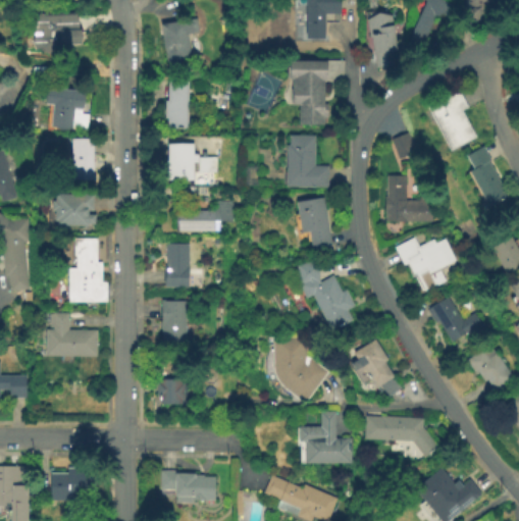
[(325,39),(306,39),(306,0),(340,0),(340,13),(325,13),(325,39)]
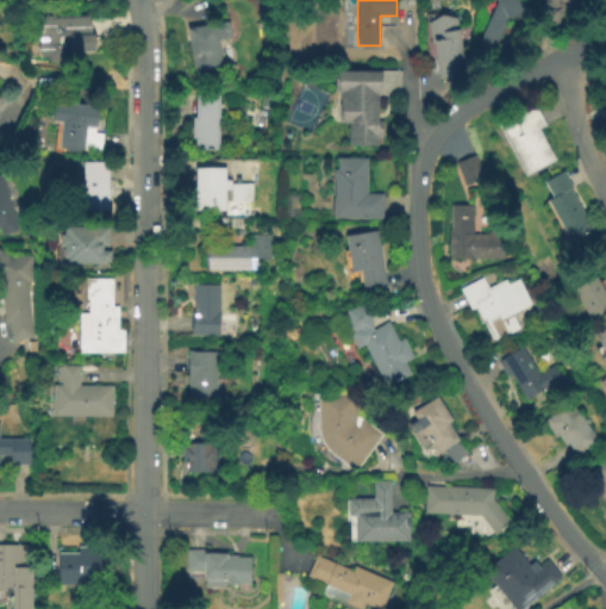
[(507,23),(492,56),(478,49),(498,4),(497,0),(519,0),(526,16),(507,23)]
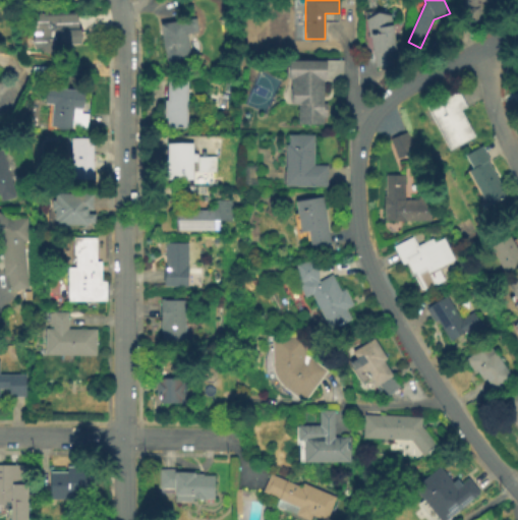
[(488,0),(485,23),(461,19),(464,0),(488,0)]
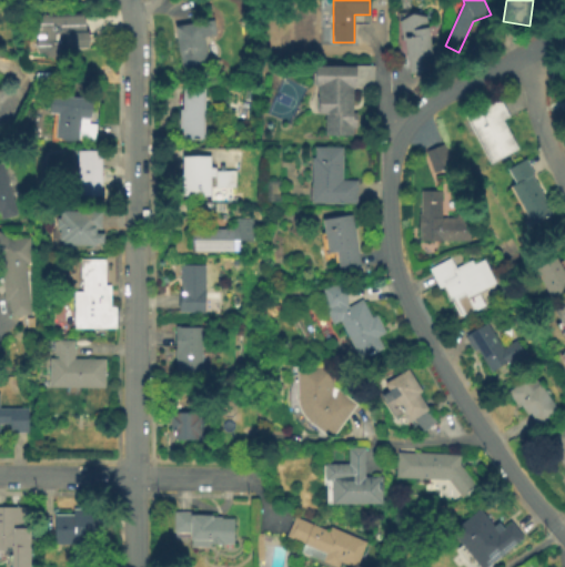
[(437,68),(409,73),(397,19),(426,13),(437,68)]
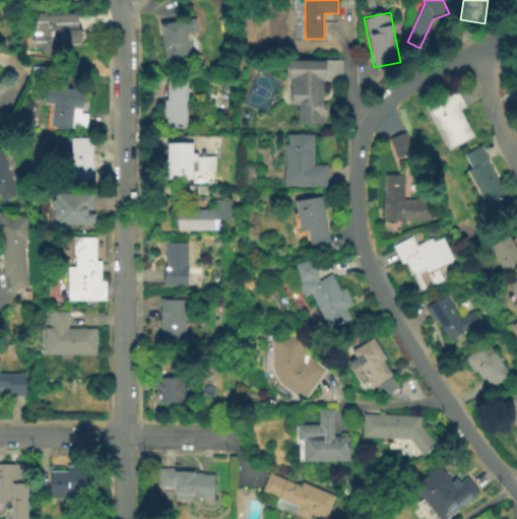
[(84,45),(69,45),(69,53),(36,53),(36,14),(77,14),(77,30),(84,30),(84,45)]
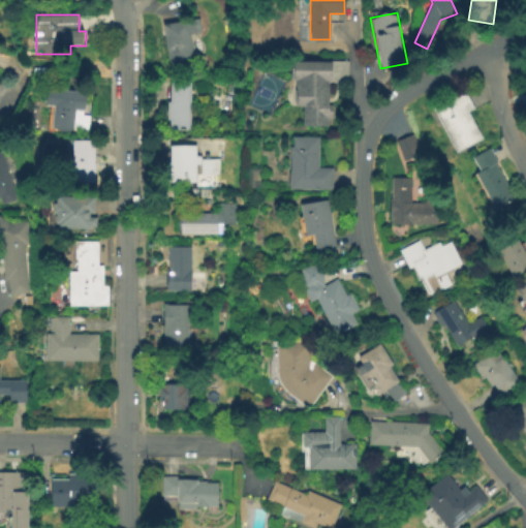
[(196,61),(172,66),(162,25),(199,18),(203,32),(190,35),(196,61)]
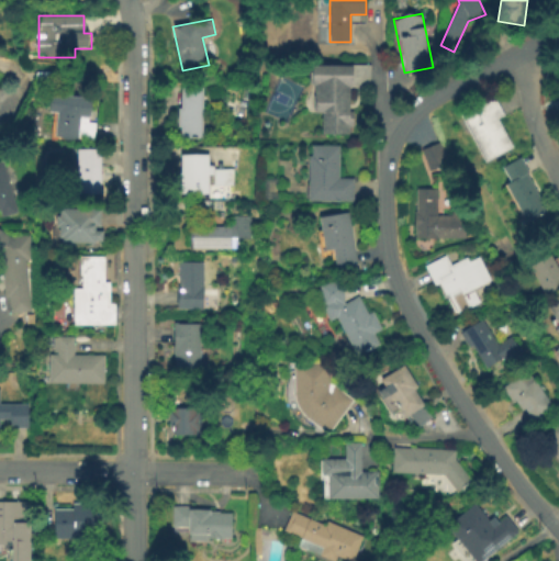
[(351,135),(324,135),(323,112),(317,112),(316,68),(356,67),(356,89),(349,89),(351,135)]
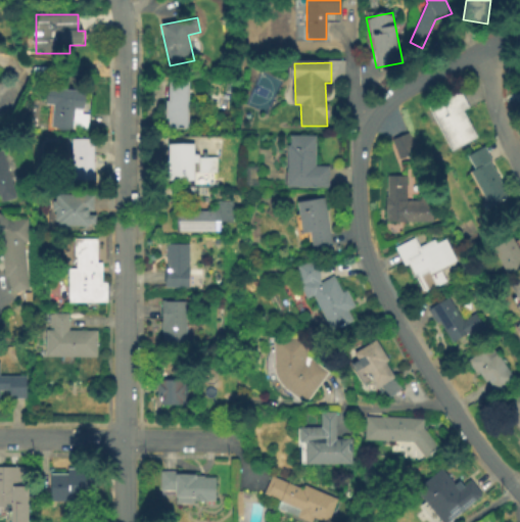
[(189,129),(166,129),(167,102),(171,102),(171,82),(189,82),(189,129)]
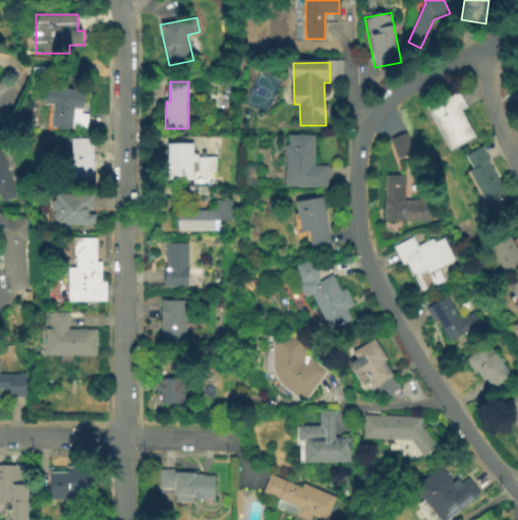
[(51,133),(55,105),(47,104),(50,85),(88,91),(84,115),(90,116),(88,130),(72,129),(71,136),(51,133)]
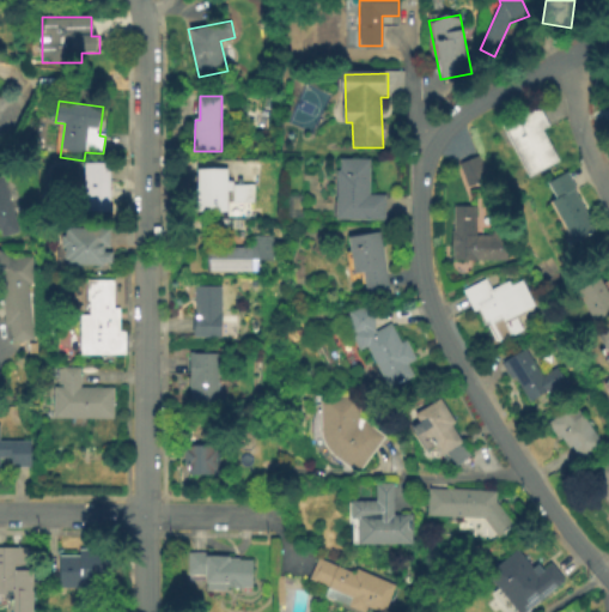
[(531,177),(503,123),(540,104),(552,127),(543,131),(560,162),(531,177)]
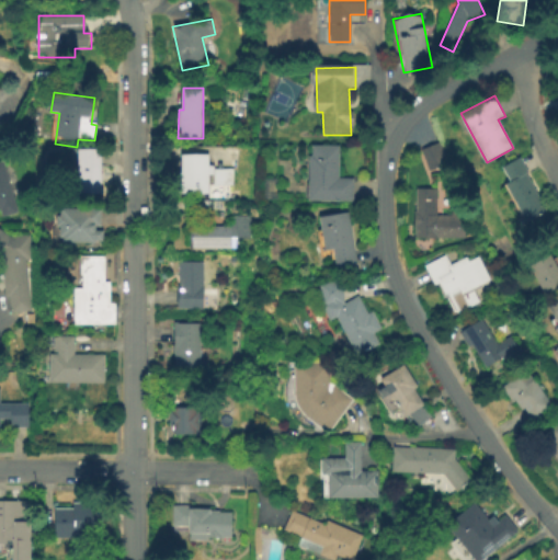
[(431,172),(421,150),(439,143),(448,164),(431,172)]
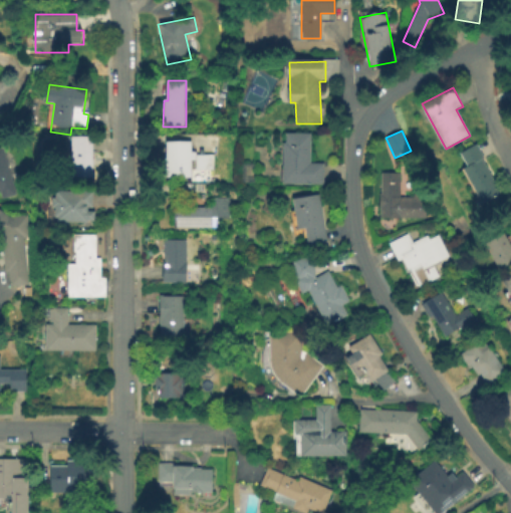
[(324,185),(282,185),(282,143),(286,143),(286,134),(311,134),(311,163),(324,163),(324,185)]
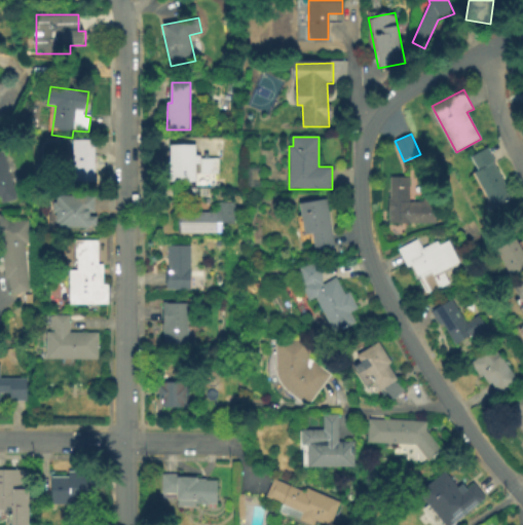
[(95,185),(74,185),(74,140),(95,140),(95,185)]
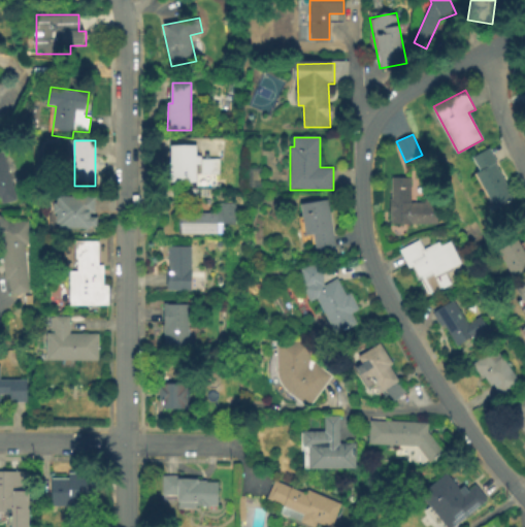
[(170,184),(171,161),(175,161),(175,146),(195,146),(195,159),(221,159),(221,176),(196,176),(196,185),(170,184)]
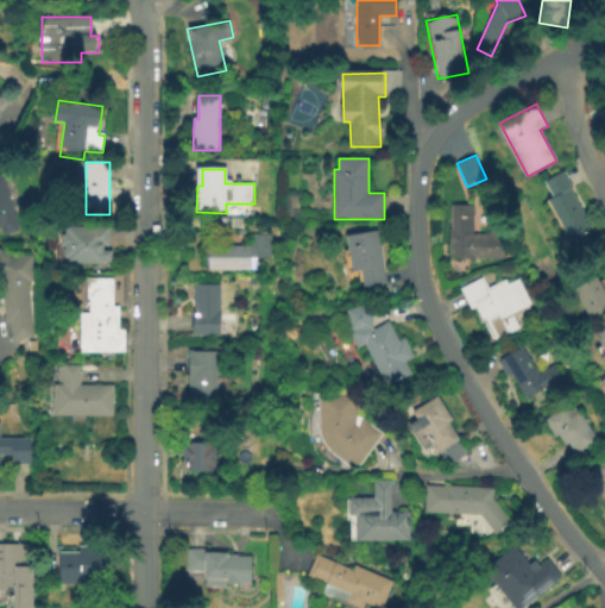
[(572,243),(547,201),(553,198),(544,183),(566,170),(575,187),(571,189),(594,229),(572,243)]
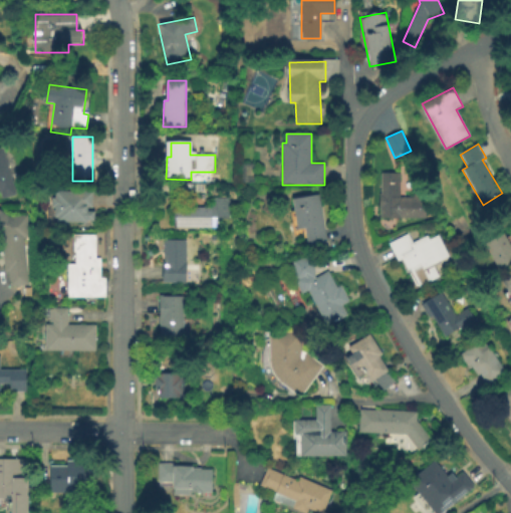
[(2,200),(0,193),(0,148),(3,147),(18,195),(2,200)]
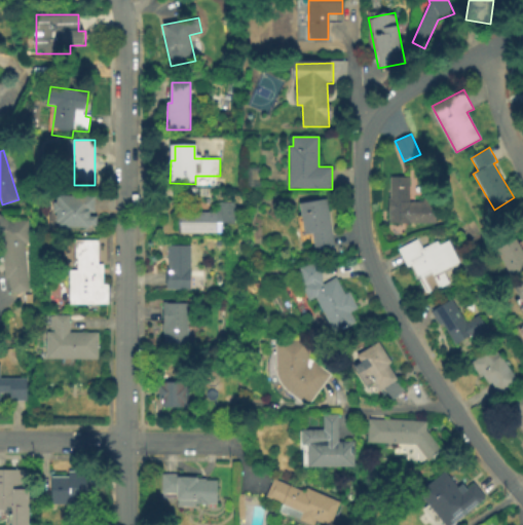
[(437,225),(390,223),(391,215),(387,215),(387,200),(390,200),(391,178),(411,178),(410,202),(423,202),(423,198),(438,199),(437,225)]
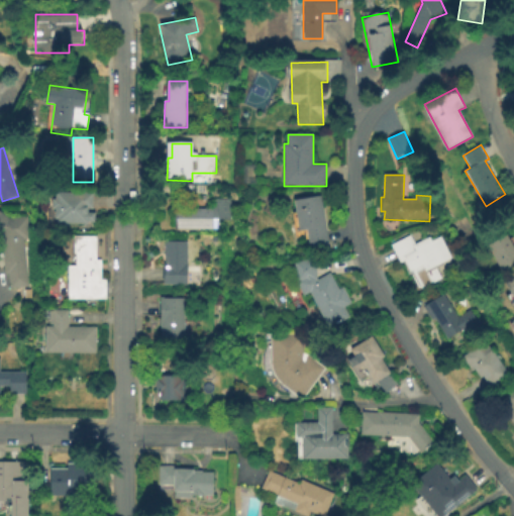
[(211,184),(211,196),(193,196),(194,184),(211,184)]
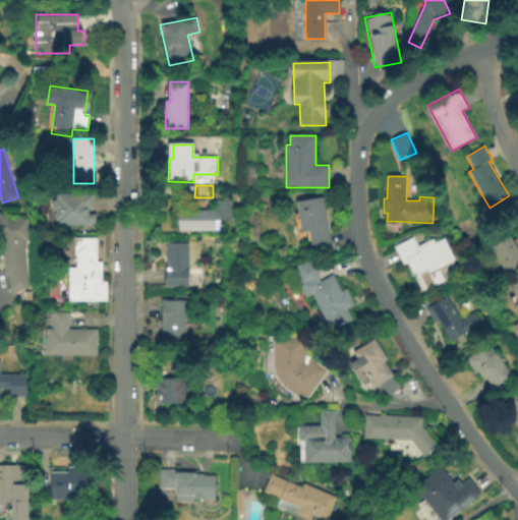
[(95,229),(60,227),(60,222),(56,222),(56,214),(52,213),(52,201),(57,203),(57,195),(95,196),(94,210),(89,210),(88,215),(96,215),(95,229)]
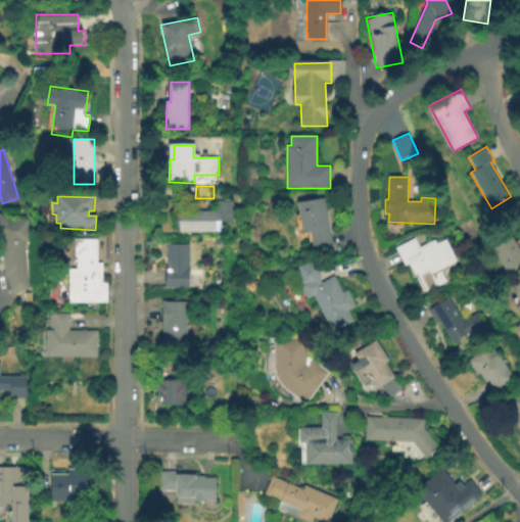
[(335,248),(315,252),(311,234),(299,236),(295,216),(300,215),(298,203),(324,198),(335,248)]
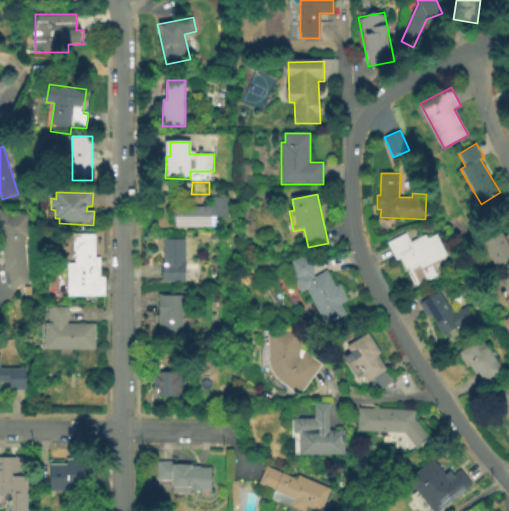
[(216,227),(173,227),(173,206),(210,206),(210,198),(228,198),(228,217),(216,217),(216,227)]
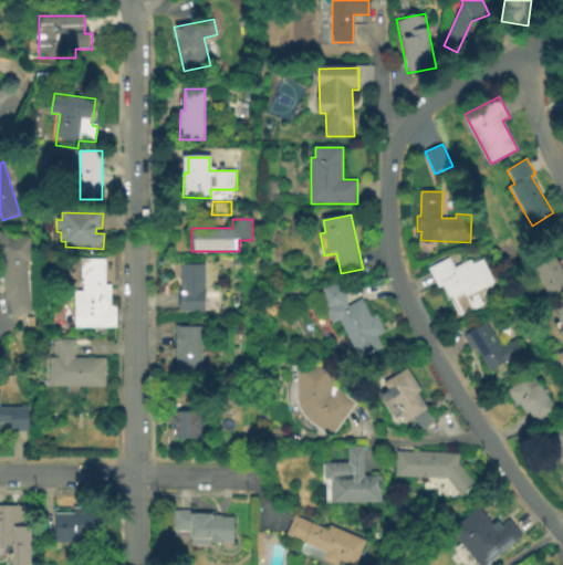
[(0,255),(0,232),(10,239),(31,237),(34,262),(28,262),(34,315),(12,317),(10,300),(6,301),(0,255)]
